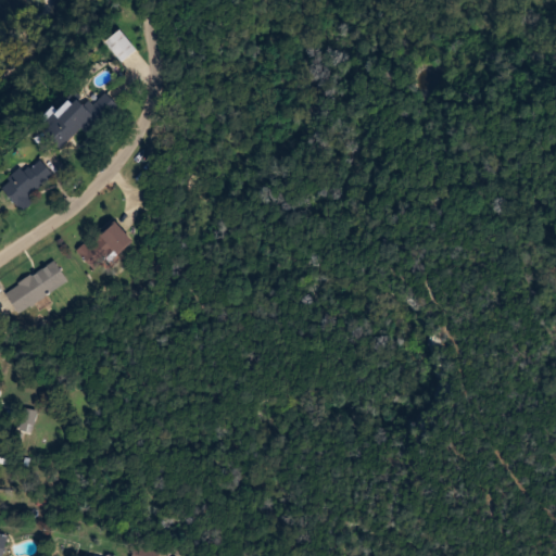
[(105,40),(123,61),(136,50),(119,29),(105,40)]
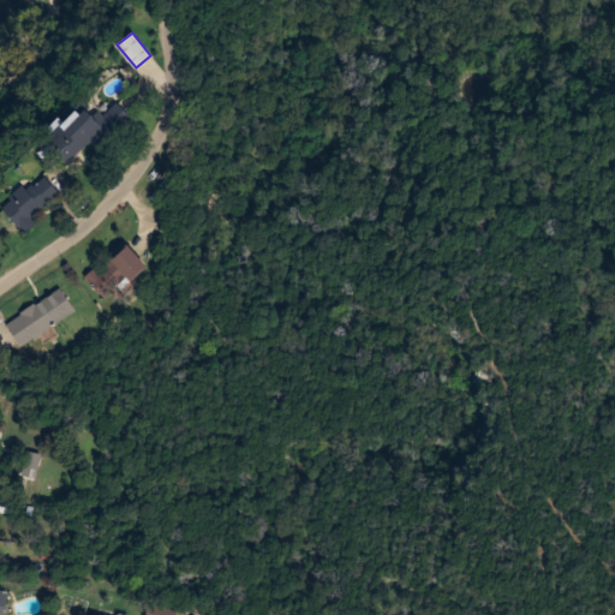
[(129,117),(117,102),(96,121),(84,108),(47,143),(67,166),(91,144),(95,148),(129,117)]
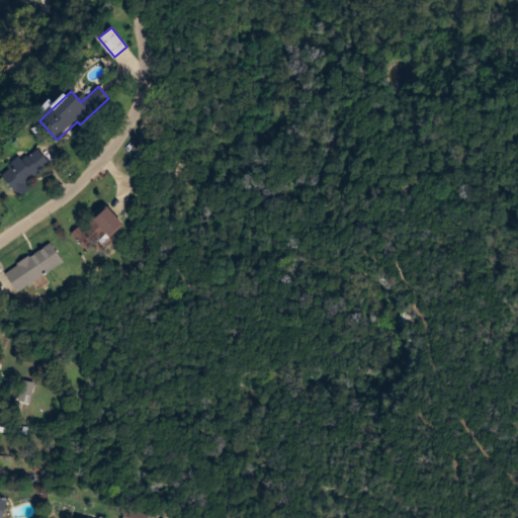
[(51,164),(36,148),(22,161),(19,158),(1,174),(18,193),(51,164)]
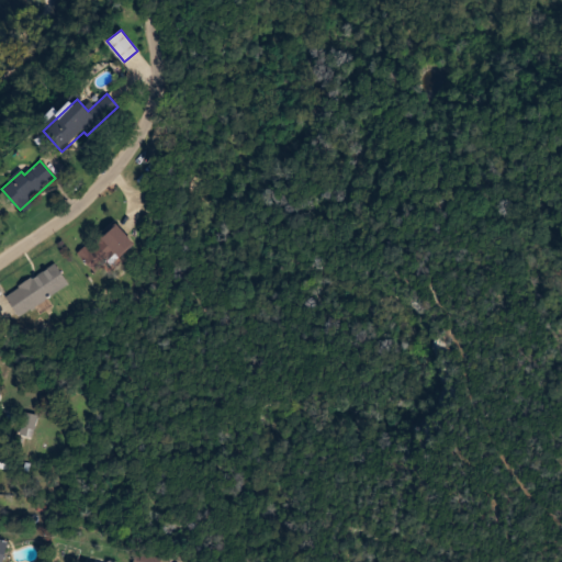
[(98,274),(133,242),(114,222),(79,255),(98,274)]
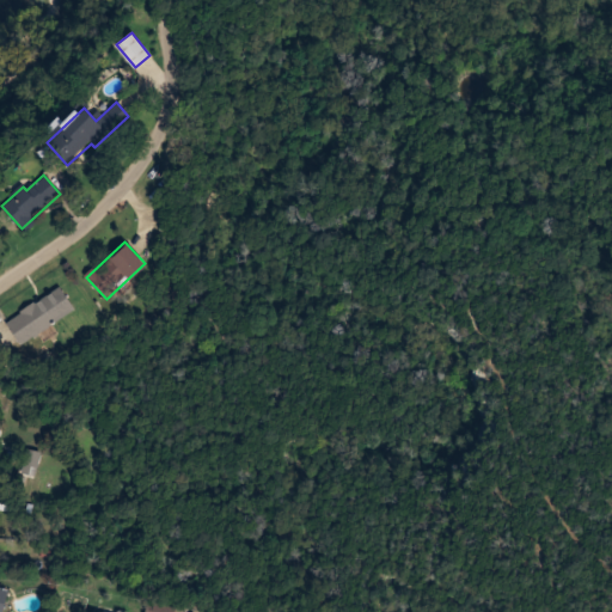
[(6,319),(18,343),(74,311),(61,288),(6,319)]
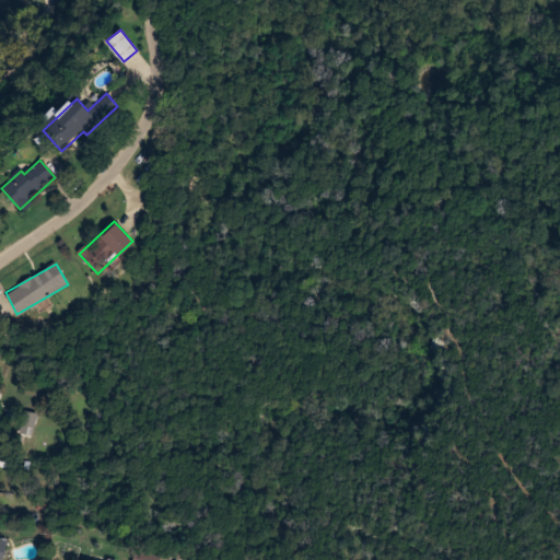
[(36,413),(24,412),(20,434),(32,435),(36,413)]
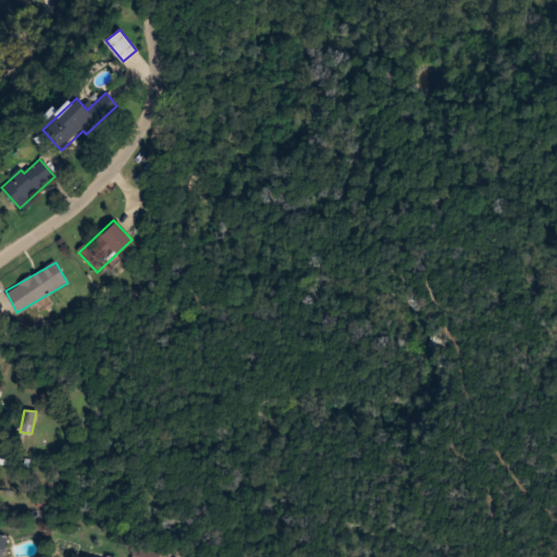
[(158,556),(160,553),(135,547),(132,556),(158,556)]
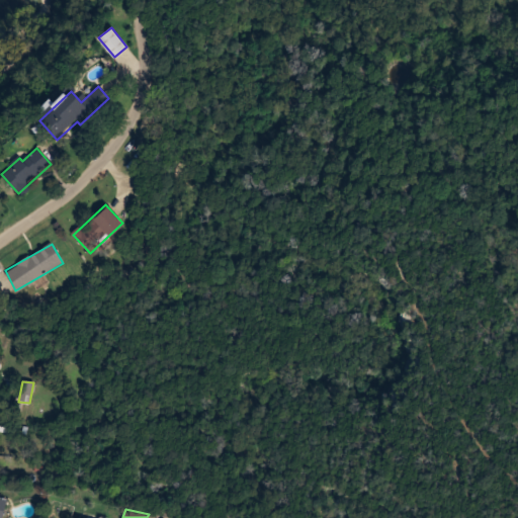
All buildings are outlined.
